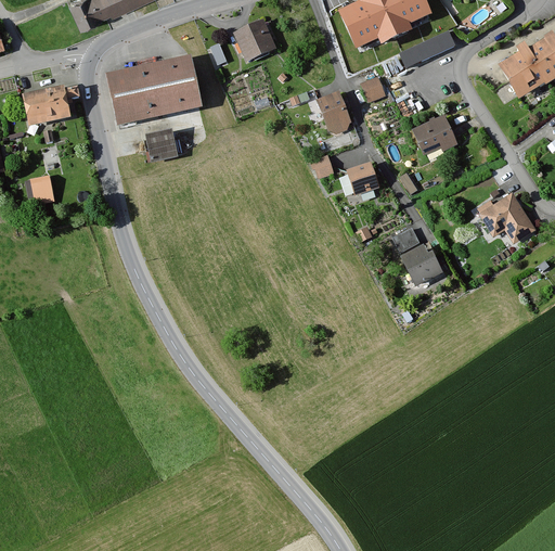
[(73,0),(82,25),(143,0),(73,0)]
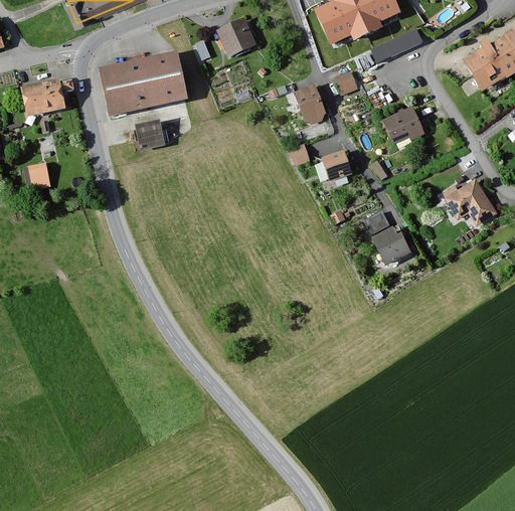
[(400,12),(394,0),(333,0),(314,8),(330,44),(350,35),(353,40),(383,27),(380,21),(400,12)]
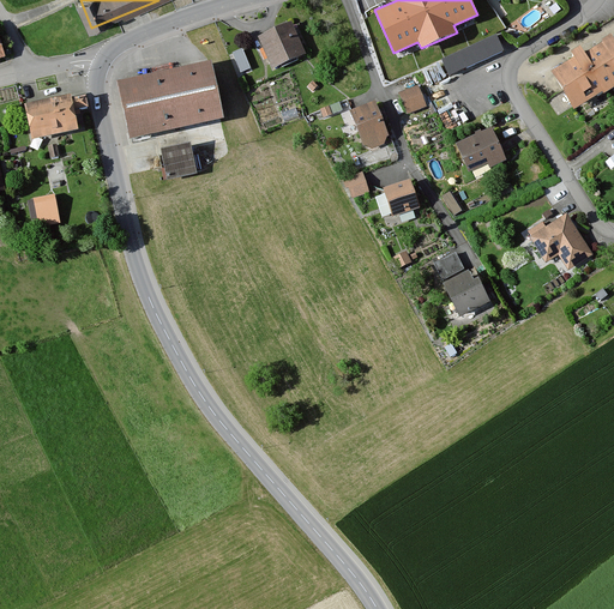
[(294,23),(262,36),(274,67),(306,54),(294,23)]
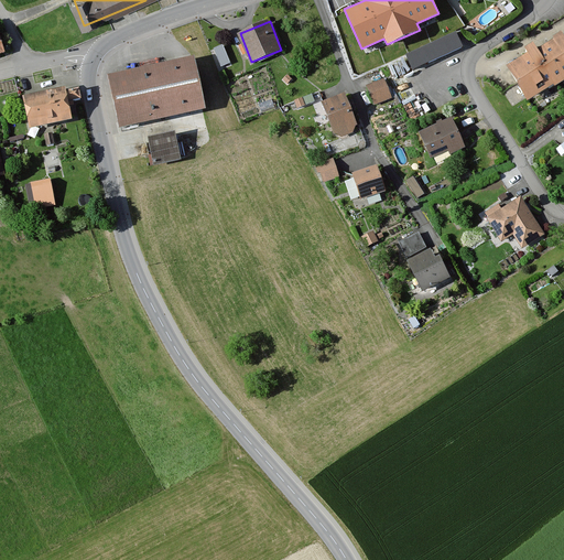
[(412,60),(465,44),(461,28),(407,44),(412,60)]
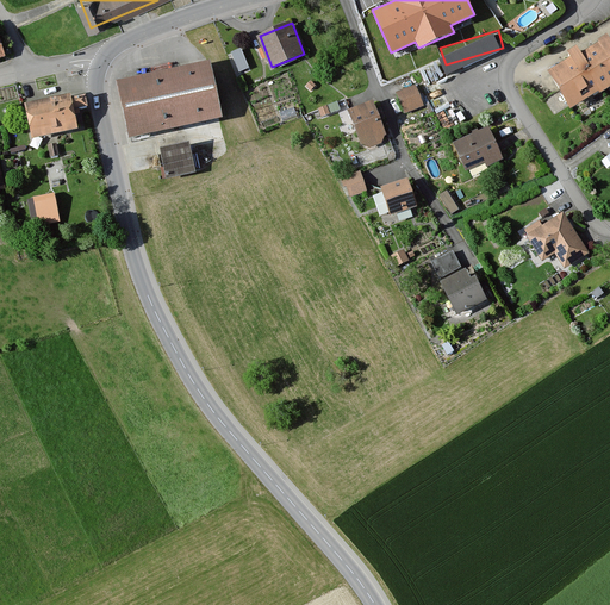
[(241,44),(228,49),(237,73),(250,68),(241,44)]
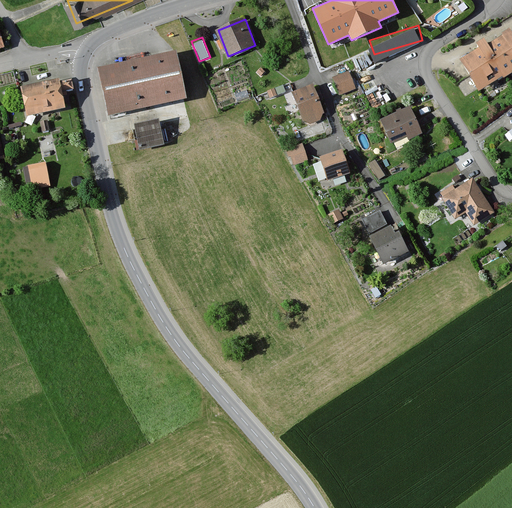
[(484,94),(511,77),(511,51),(504,38),(465,61),(484,94)]
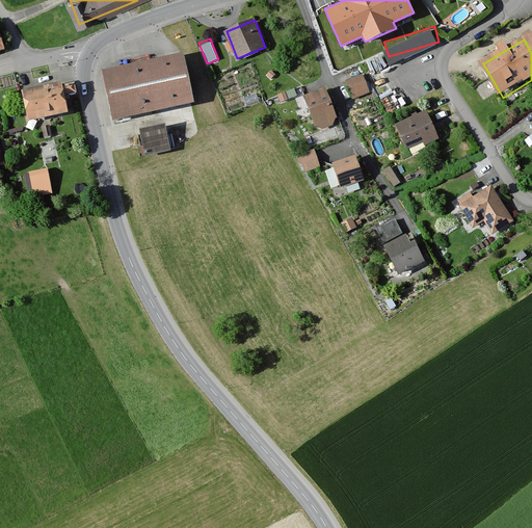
[(185,55),(104,71),(113,120),(194,104),(185,55)]
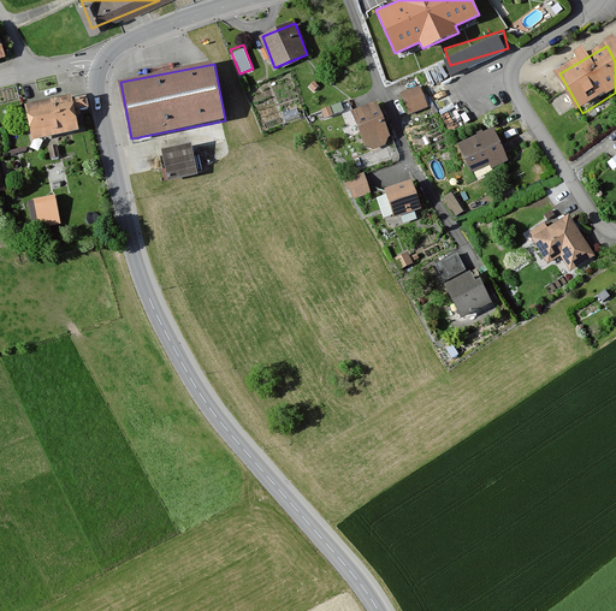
[(416,84),(398,93),(407,113),(425,106),(416,84)]
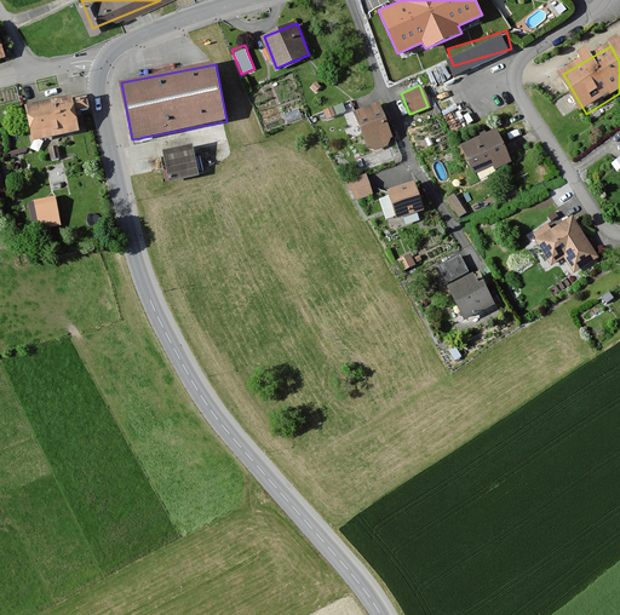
[(72,97),(27,107),(34,141),(79,131),(72,97)]
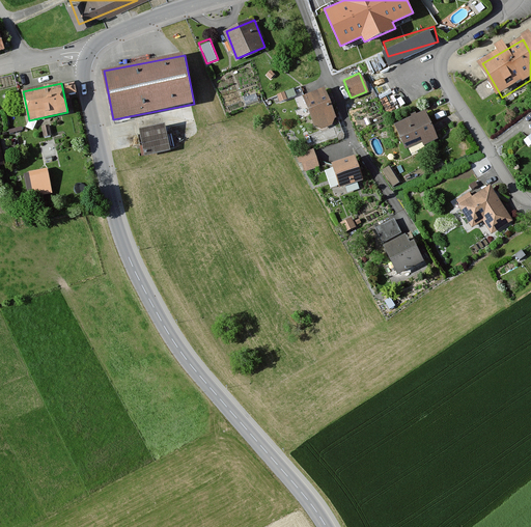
[(325,88),(305,95),(317,129),(338,121),(325,88)]
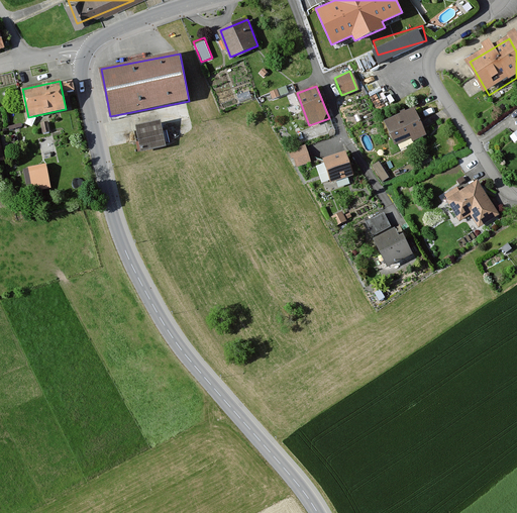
[(413,108),(386,120),(399,147),(426,134),(413,108)]
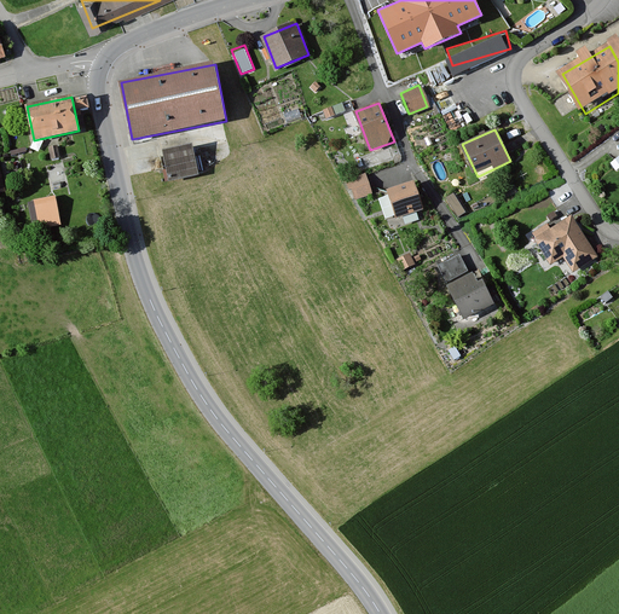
[(57,144),(48,145),(51,158),(59,156),(57,144)]
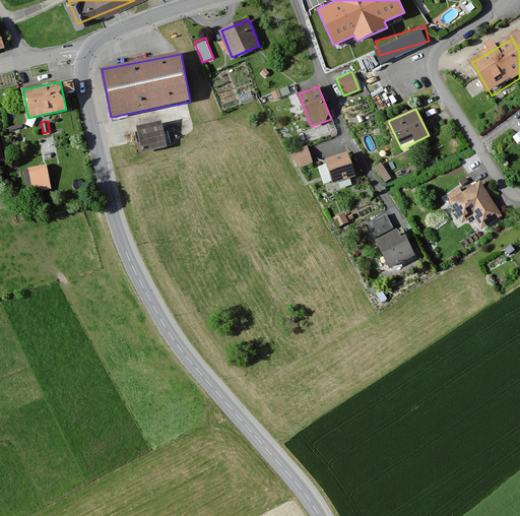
[(163,124),(138,127),(142,151),(166,148),(163,124)]
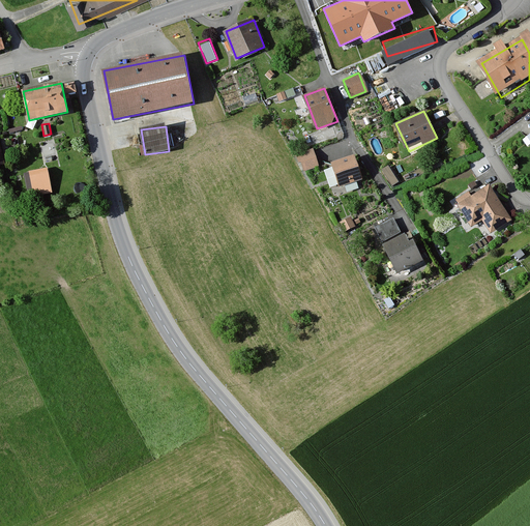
[(312,147),(295,152),(298,162),(300,161),(303,169),(318,165),(312,147)]
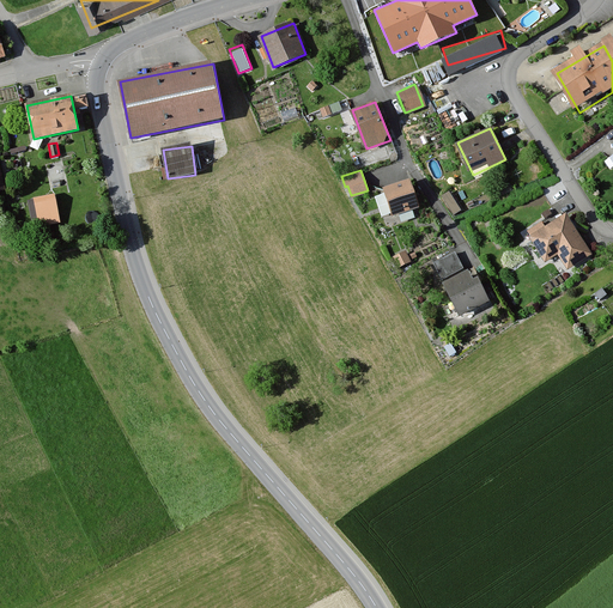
[(411,180),(383,188),(393,216),(419,206),(411,180)]
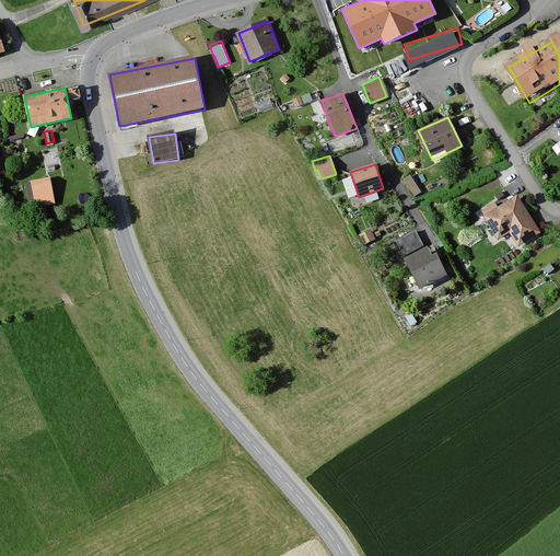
[(48,176),(31,180),(36,206),(54,201),(48,176)]
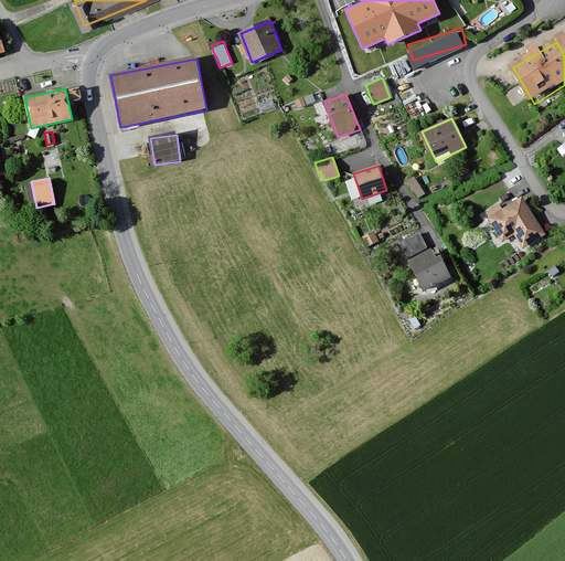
[(524,196),(486,218),(500,243),(515,235),(522,249),(546,234),(524,196)]
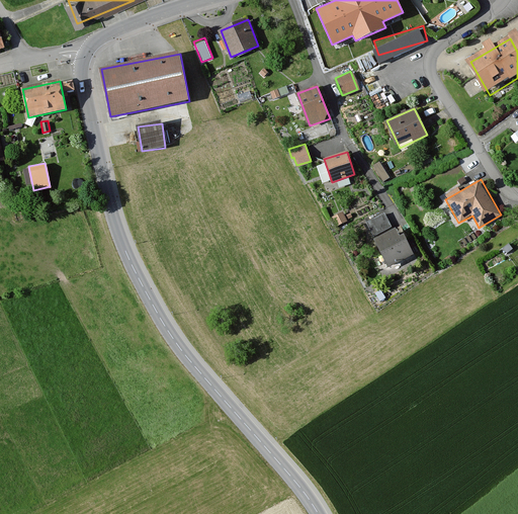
[(342,211),(332,216),(336,226),(346,221),(342,211)]
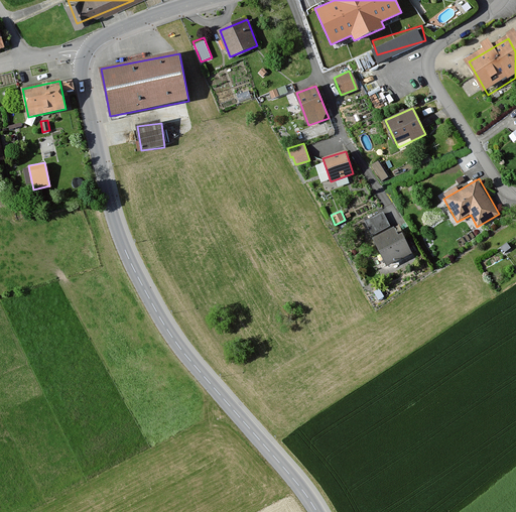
[(383,212),(364,220),(370,233),(388,225),(383,212)]
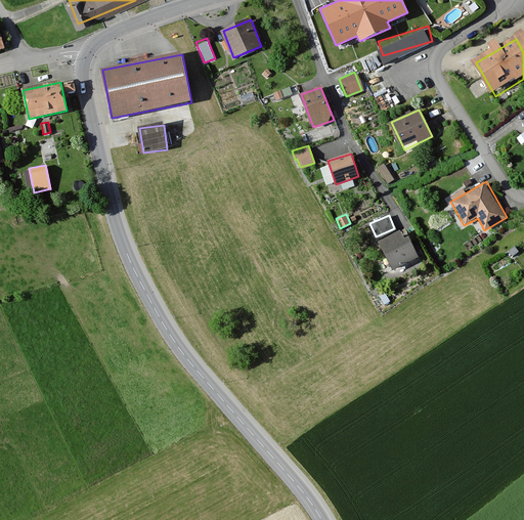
[(400,233),(381,244),(392,268),(416,257),(408,241),(404,243),(400,233)]
